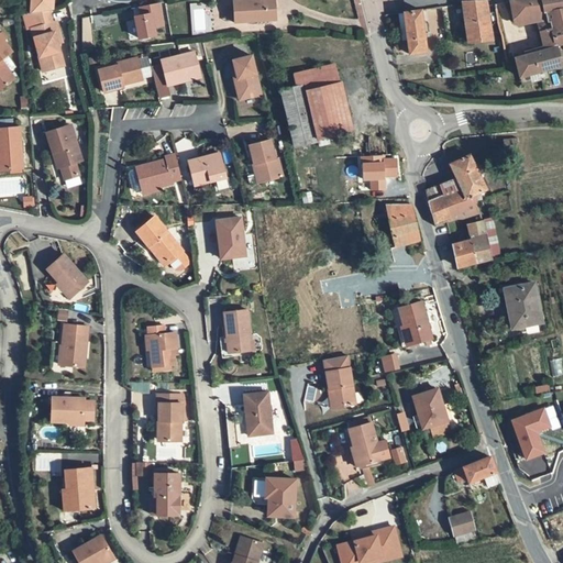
[(29,0),(29,14),(30,14),(46,11),(50,10),(50,0),(29,0)]
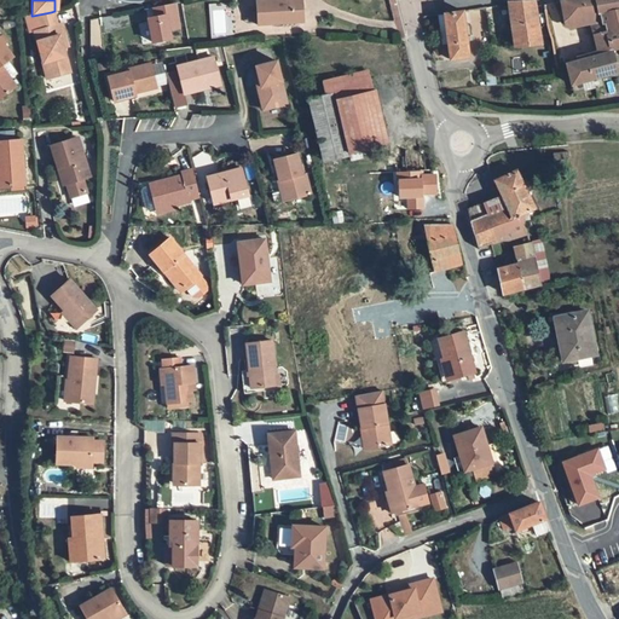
[(302,0),(282,0),(256,3),(258,23),(305,19),(302,0)]
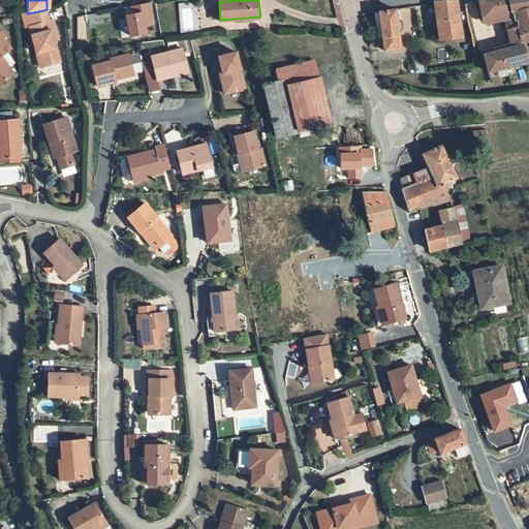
[(524,42),(519,26),(514,9),(509,0),(483,0),(477,1),(485,24),(507,20),(510,48),(485,55),(489,72),(515,65),(528,62),(524,42)]
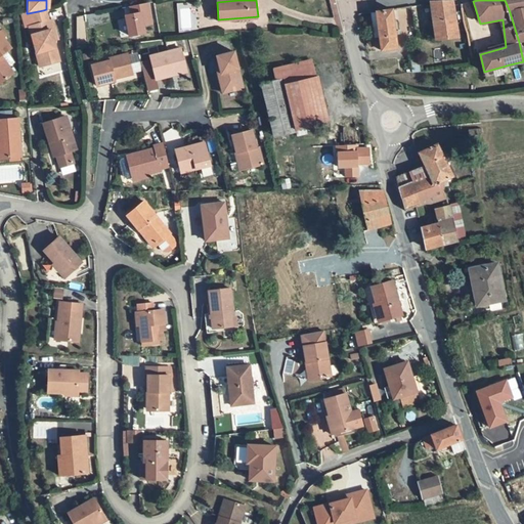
[(523,7),(523,0),(505,0),(509,9),(523,7)]
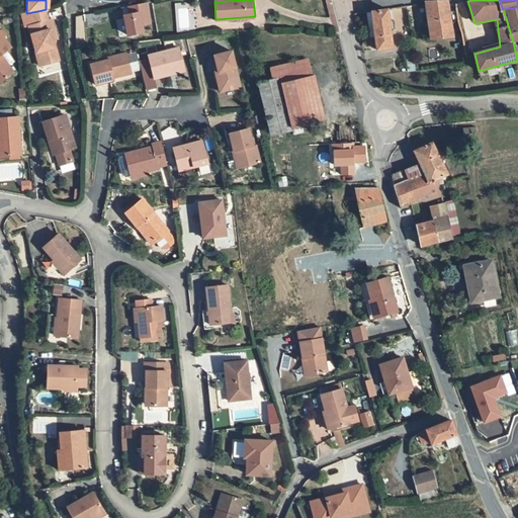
[(452,35),(448,5),(447,1),(426,1),(431,38),(452,35)]
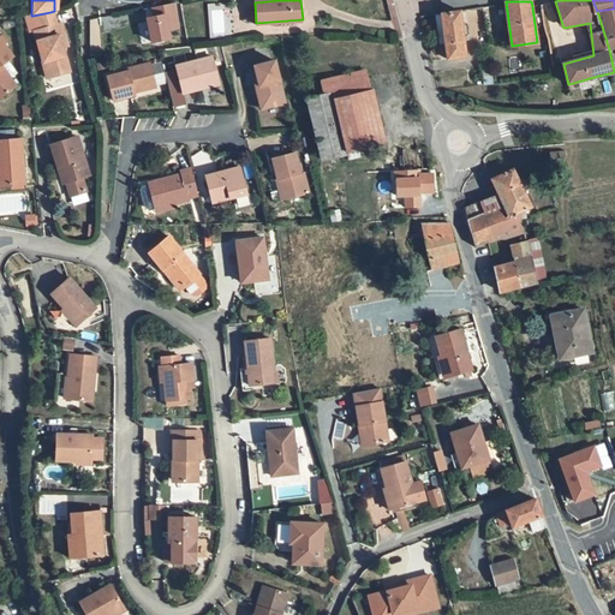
[(209,37),(230,36),(228,3),(208,4),(209,37)]
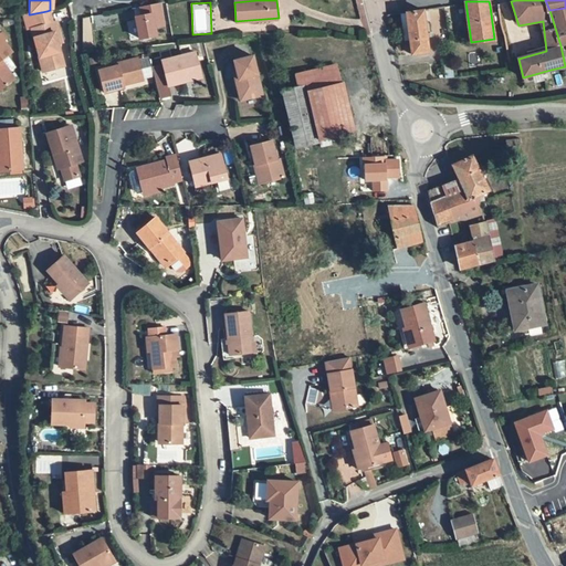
[(157,35),(156,27),(165,25),(161,4),(140,8),(143,16),(136,17),(139,39),(157,35)]
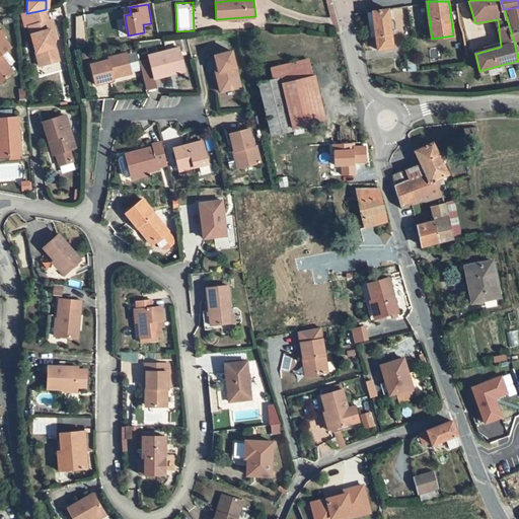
[(393,48),(388,8),(374,12),(378,50),(393,48)]
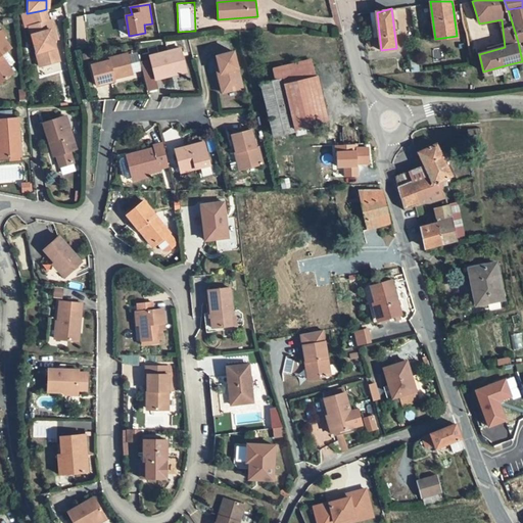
[(48,59),(57,56),(52,40),(49,29),(53,27),(51,19),(47,20),(43,10),(28,13),(33,26),(26,28),(39,67),(49,63),(48,59)]
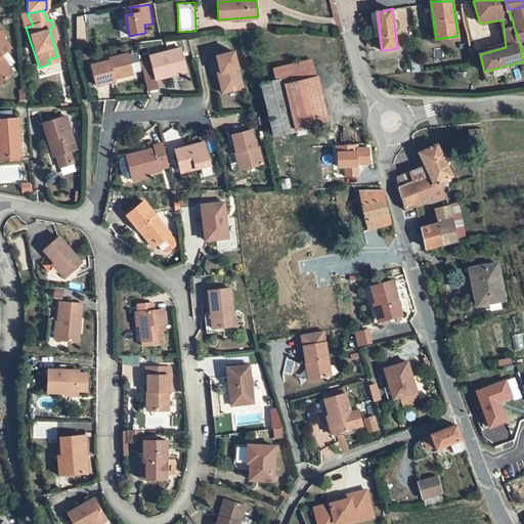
[(85,15),(76,15),(78,45),(86,45),(85,15)]
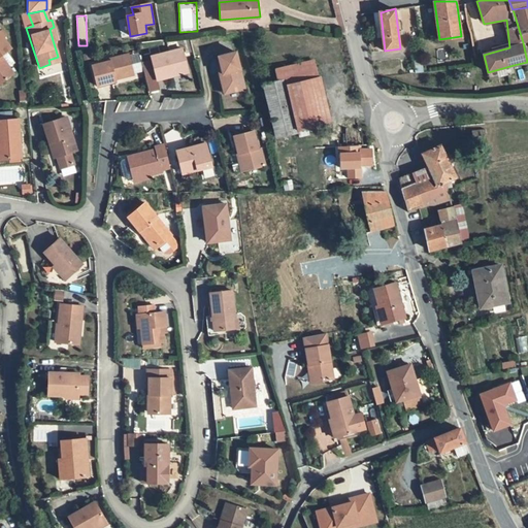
[(527,23),(518,26),(523,42),(527,40),(527,23)]
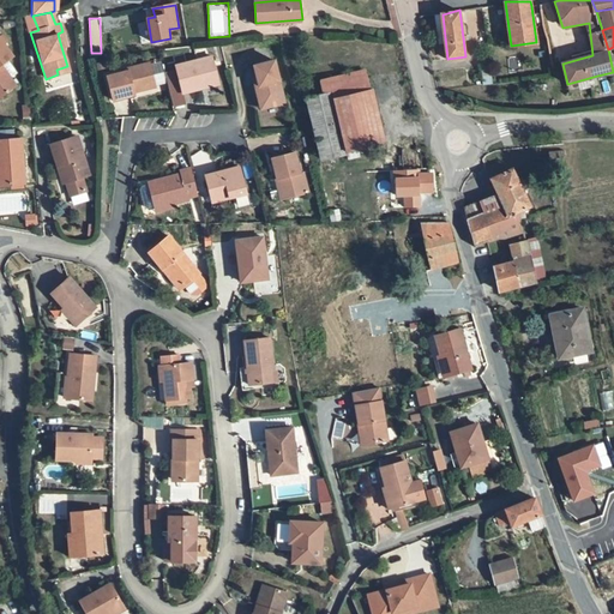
[(0,97),(1,101),(16,89),(0,68),(12,59),(0,44),(0,97)]
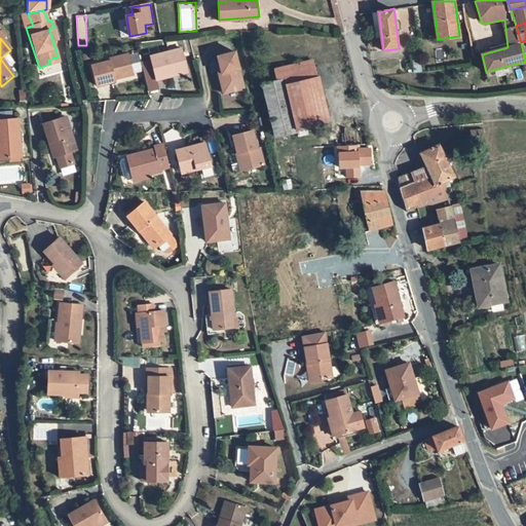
[(150,54),(156,79),(175,74),(174,72),(187,68),(182,46),(150,54)]
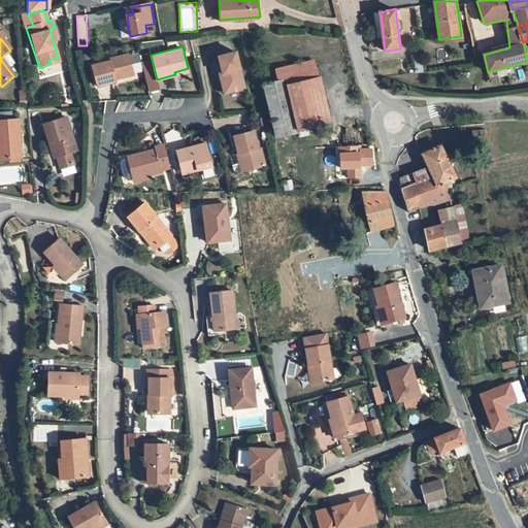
[(238,51),(221,55),(223,66),(225,72),(222,73),(224,83),(230,87),(240,85),(244,77),(238,51)]
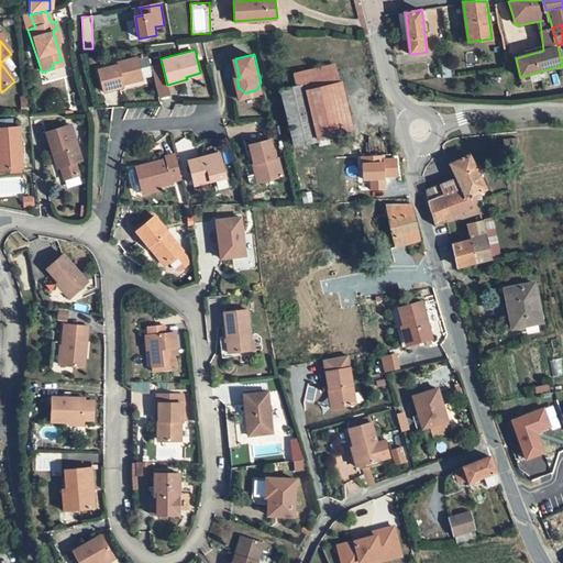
[(142,78),(136,57),(117,63),(117,65),(98,70),(103,91),(123,86),(123,84),(142,78)]
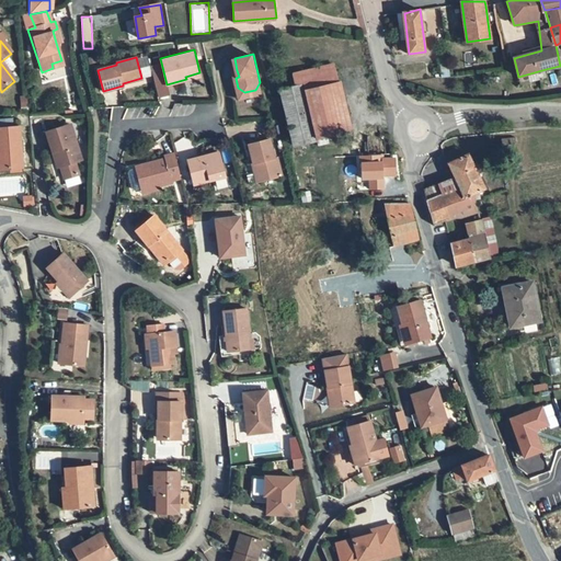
[(54,70),(64,66),(61,60),(52,64),(53,68),(54,70)]
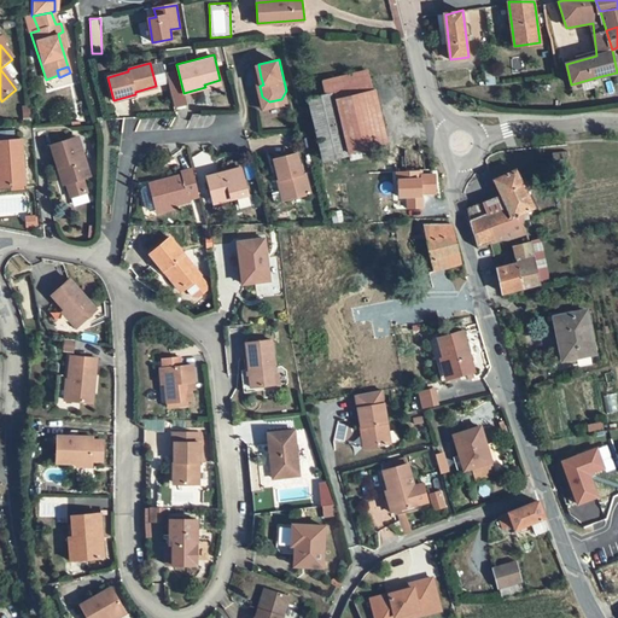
[(334,99),(373,89),(368,71),(324,82),(327,95),(333,93),(334,99)]
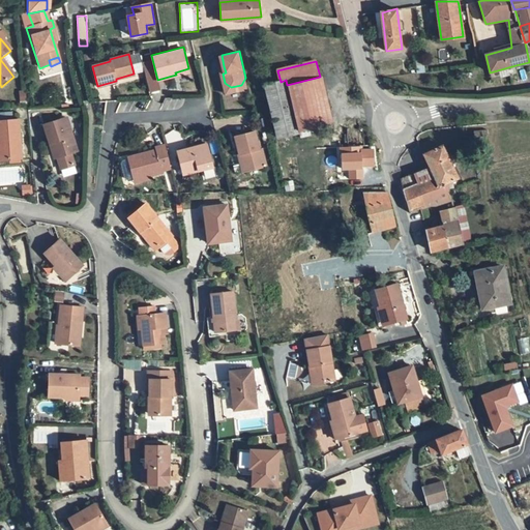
[(516,65),(490,72),(492,82),(519,76),(516,65)]
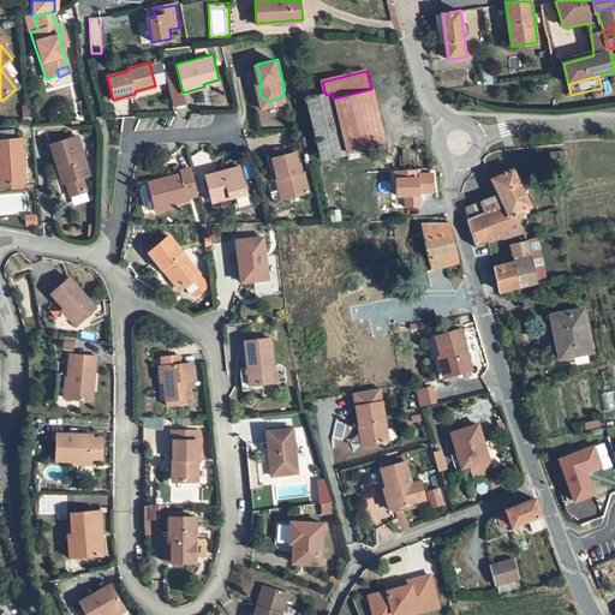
[(333,99),(345,150),(384,141),(371,89),(333,99)]
